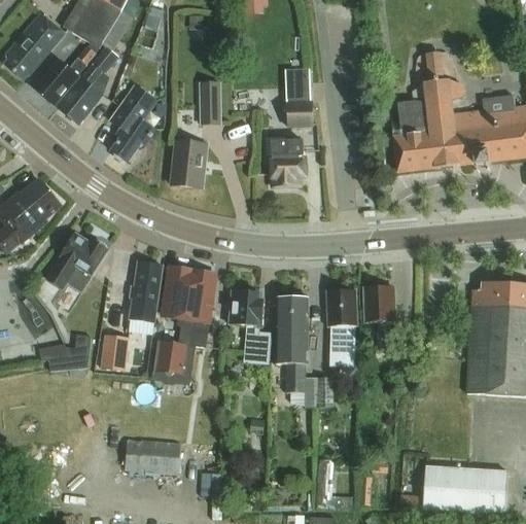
[(91,0),(72,31),(98,46),(101,42),(120,10),(126,0),(91,0)]
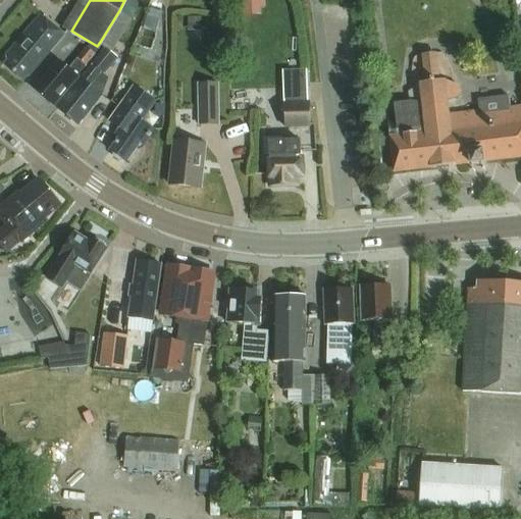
[(124,0),(119,10),(131,17),(138,2),(134,0),(124,0)]
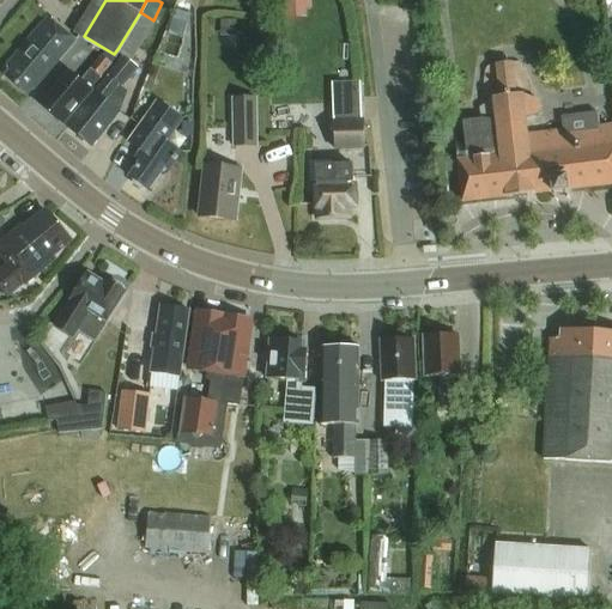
[(277,0),(279,17),(310,16),(309,0),(277,0)]
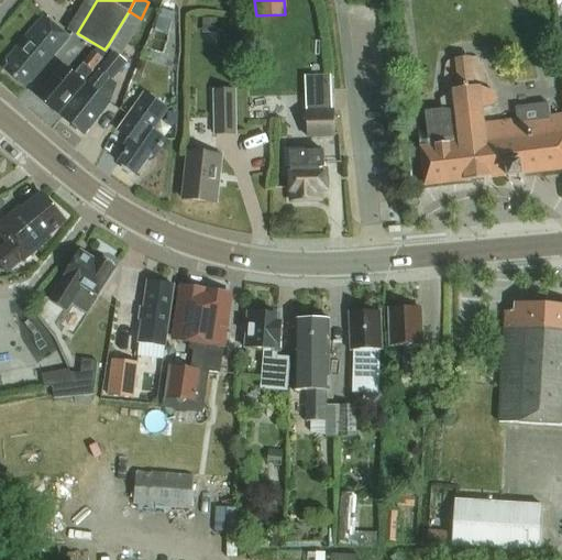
[(109,100),(99,92),(124,61),(118,55),(141,19),(129,11),(108,45),(113,50),(61,116),(83,133),(109,100)]
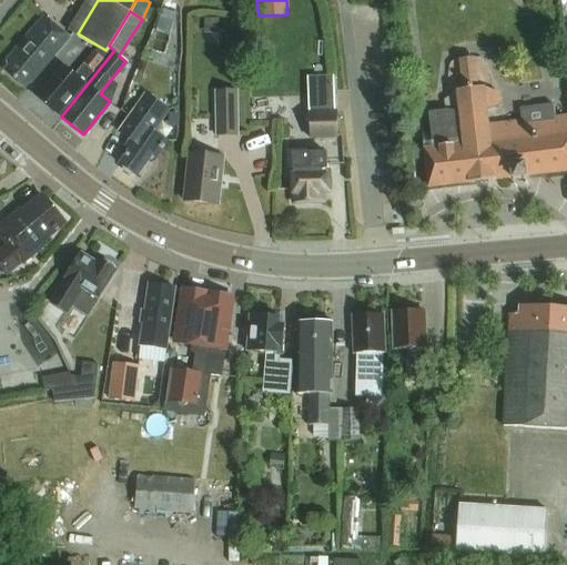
[(4,58),(4,59),(10,63),(6,70),(22,84),(28,79),(31,81),(69,36),(42,13),(4,58)]
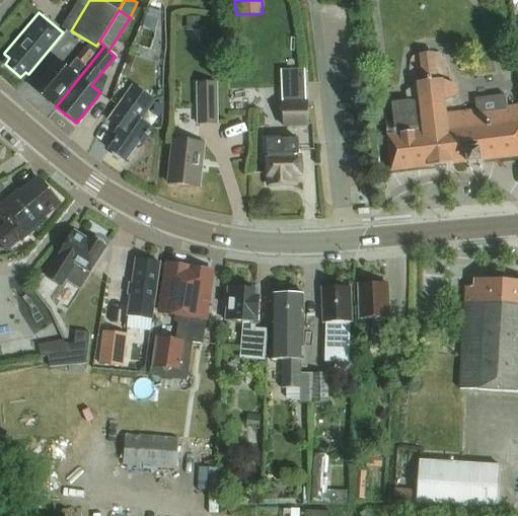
[(186,14),(186,24),(199,24),(199,14),(186,14)]
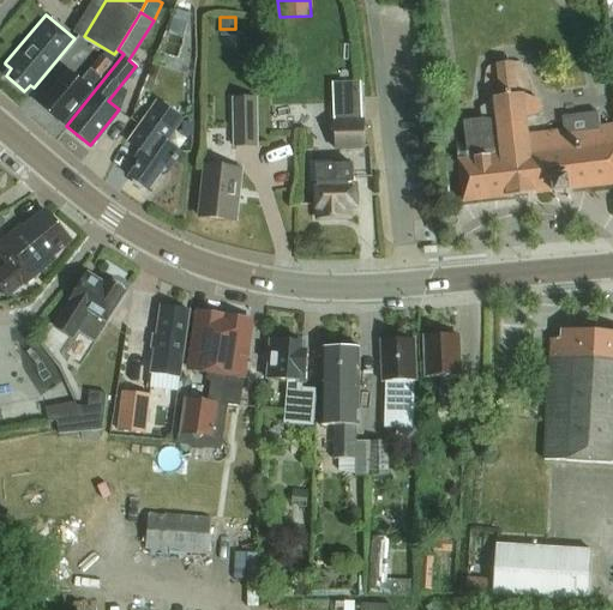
[(67,67),(40,102),(62,121),(101,74),(112,61),(102,53),(91,66),(90,65),(80,78),(67,67)]
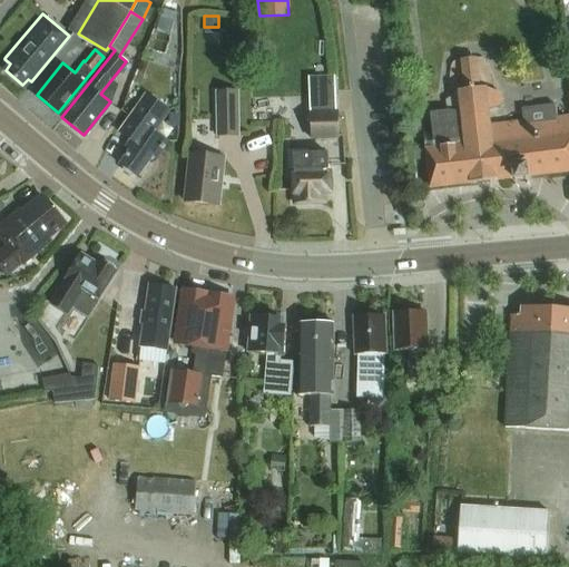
[(434,148),(425,149),(430,186),(513,176),(513,179),(529,177),(528,174),(568,168),(568,114),(557,116),(556,103),(521,106),(522,120),(491,124),(489,109),(503,105),(501,91),(500,91),(493,78),(490,69),(487,60),(486,59),(484,57),(482,56),(480,56),(477,56),(459,58),(454,59),(452,59),(451,61),(450,64),(449,66),(448,76),(447,89),(445,98),(447,110),(431,111),(434,148)]
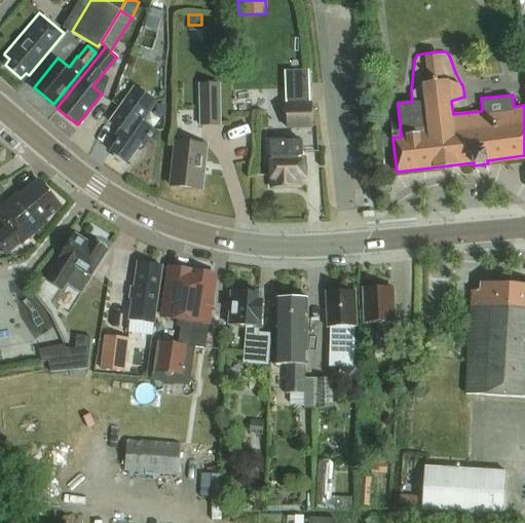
[(221,123),(220,81),(198,82),(199,123),(221,123)]
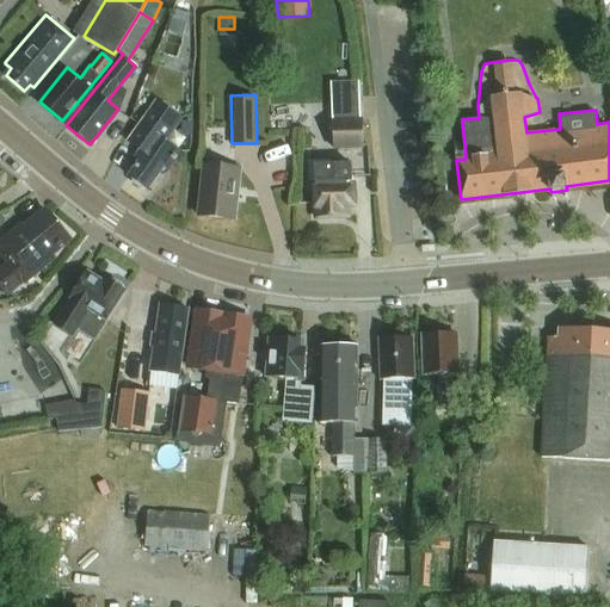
[(141,158),(129,174),(147,186),(162,162),(168,166),(179,150),(164,140),(179,117),(156,101),(140,124),(151,131),(135,154),(141,158)]
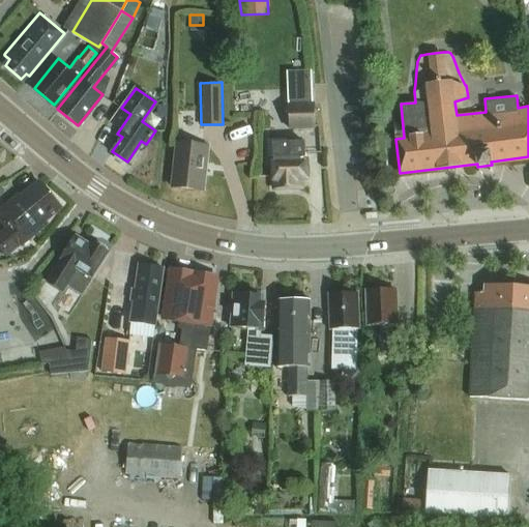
[(288,101),(289,126),(316,125),(315,100),(312,100),(288,101)]
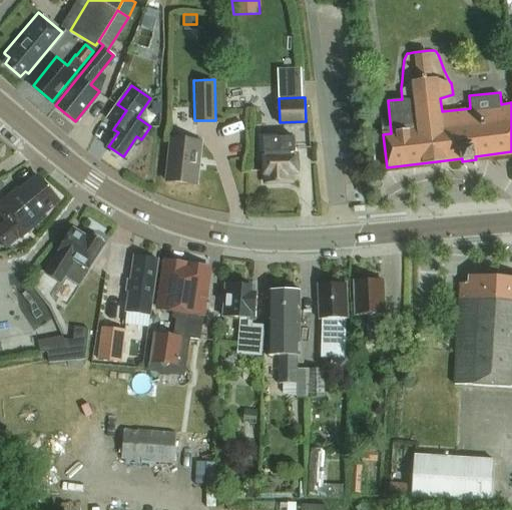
[(295,136),(279,136),(279,132),(260,133),(261,149),(267,149),(267,156),(264,156),(265,180),(291,178),(291,172),(296,171),(295,136)]
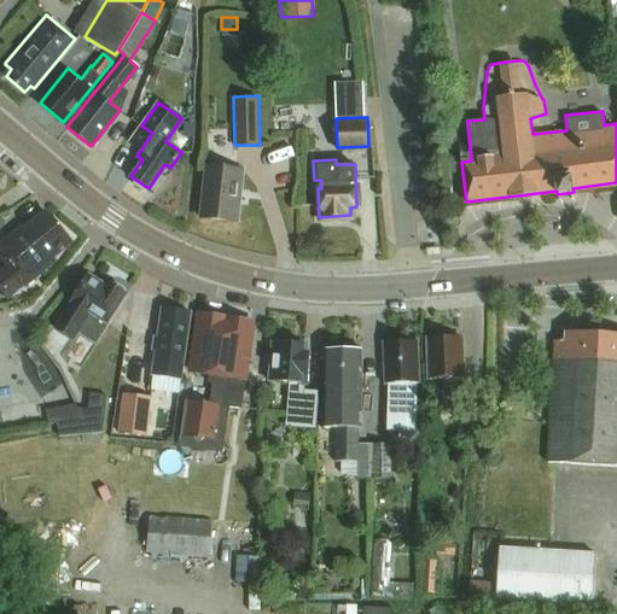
[(205,164),(199,216),(236,220),(242,169),(205,164)]
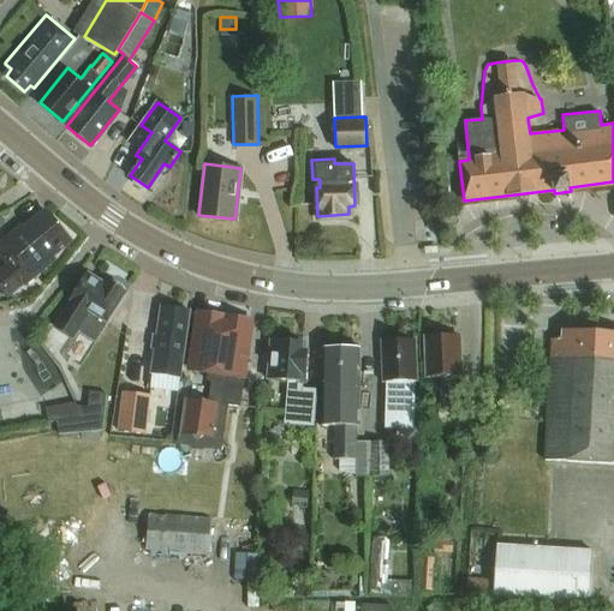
[(70,239),(45,209),(23,227),(21,223),(0,240),(0,251),(9,263),(0,269),(0,282),(9,293),(24,281),(52,257),(52,255),(70,239)]
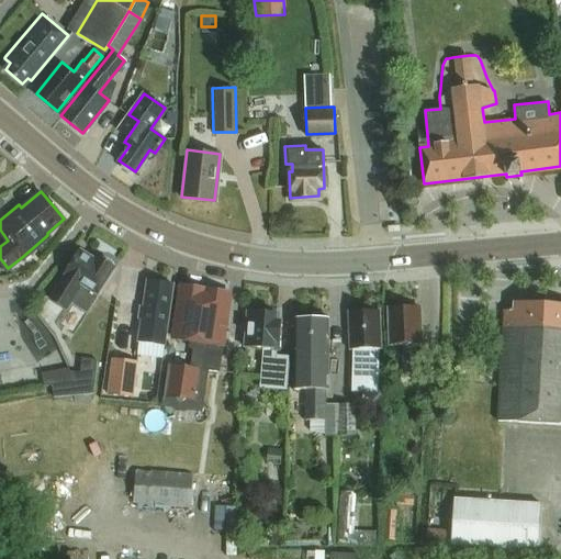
[(96,259),(80,249),(51,297),(66,306),(70,299),(86,308),(94,292),(97,294),(114,267),(112,266),(110,259),(105,256),(99,257),(98,256),(96,259)]
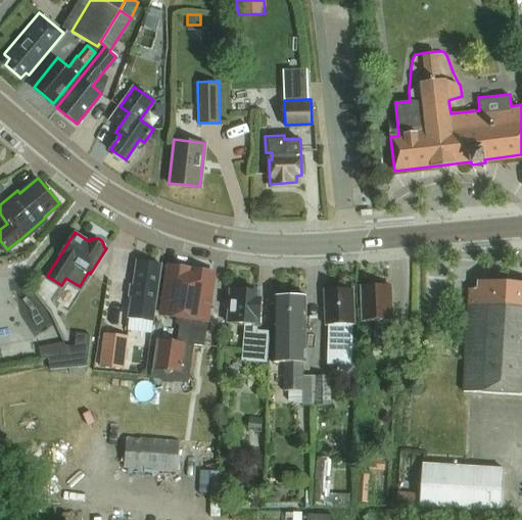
[(160,264),(137,261),(128,316),(129,316),(151,319),(152,319),(160,264)]
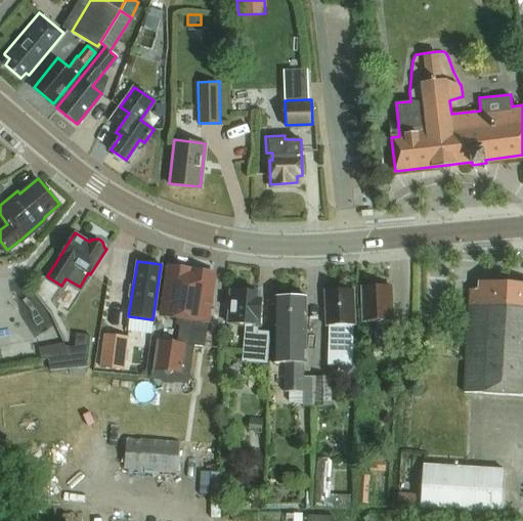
[(169,264),(161,312),(182,315),(184,316),(191,268),(169,264)]
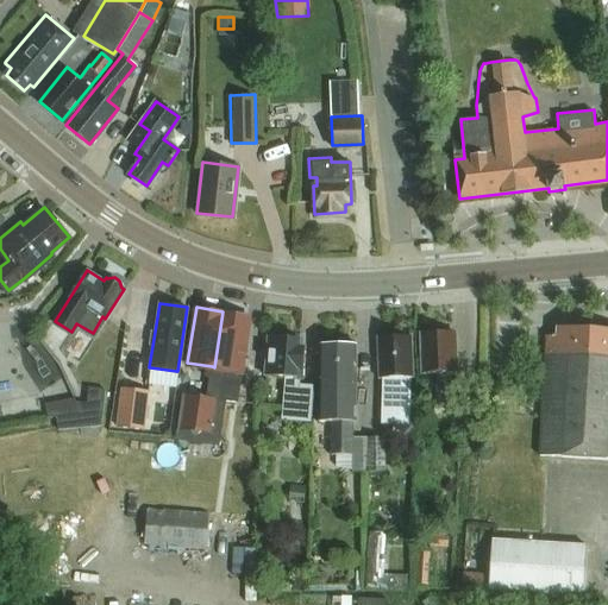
[(223,312),(214,367),(240,371),(249,315),(223,312)]
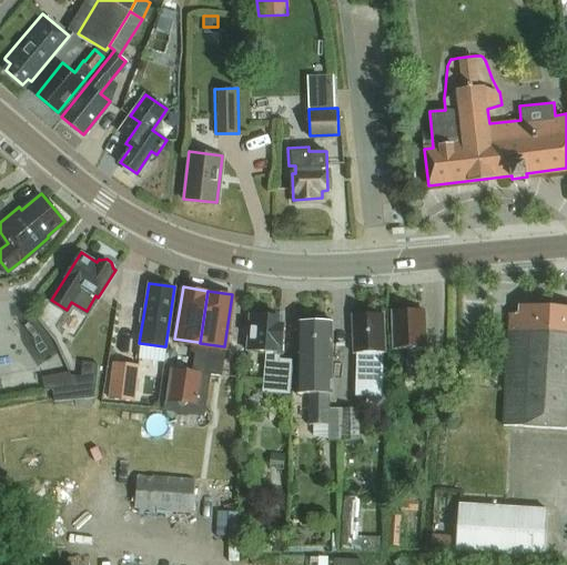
[(508,313),(503,424),(566,427),(566,306),(564,306),(557,301),(546,301),(539,305),(518,304),(518,313),(508,313)]
